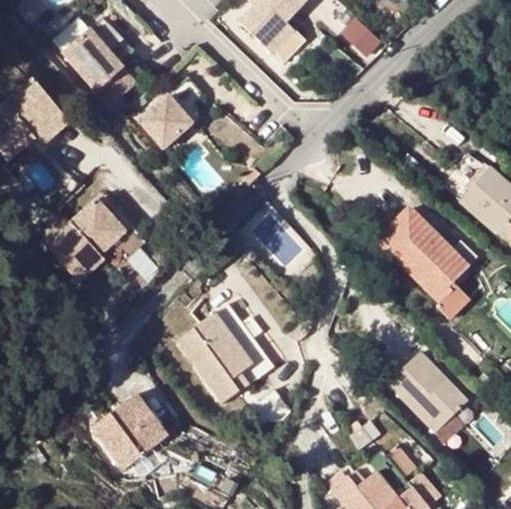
[(257,0),(254,4),(238,20),(285,65),(307,42),(285,20),(303,0),(257,0)]
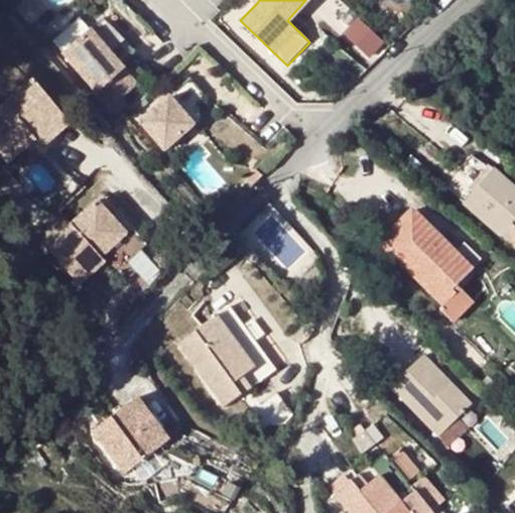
[(385,41),(357,15),(343,29),(371,55),(385,41)]
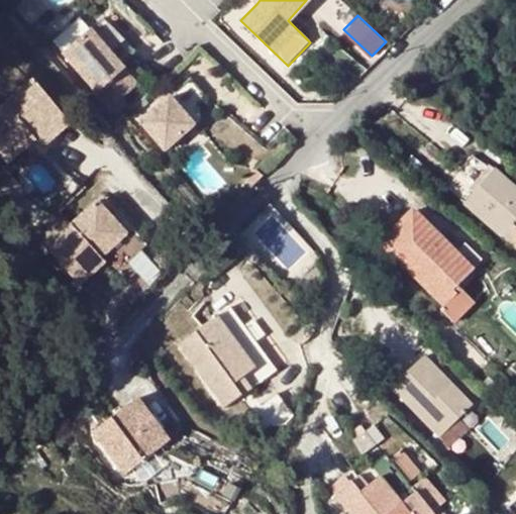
[(54,40),(64,54),(90,28),(81,17),(54,40)]
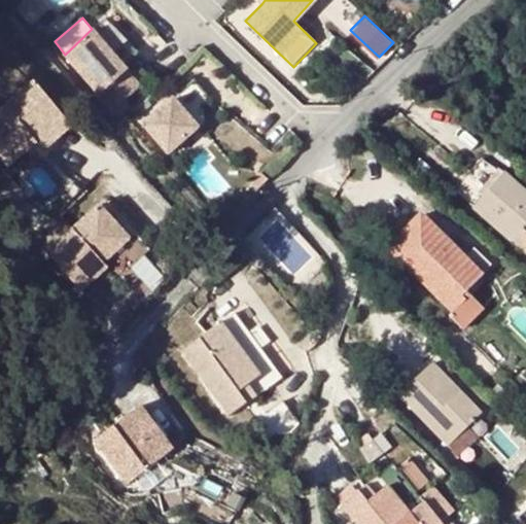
[(92,29),(65,55),(113,110),(140,85),(92,29)]
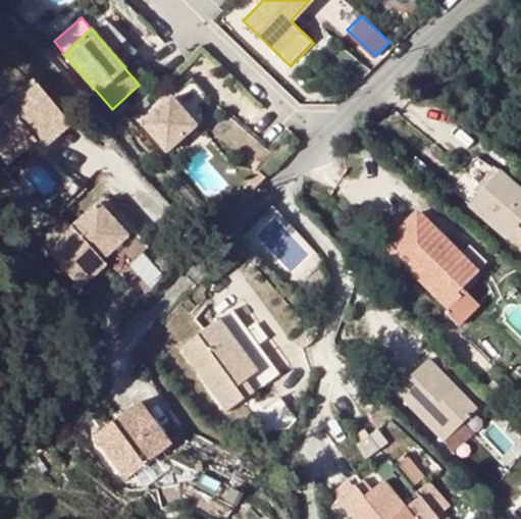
[(36,79),(0,107),(0,150),(9,161),(38,138),(35,135),(63,111),(36,79)]
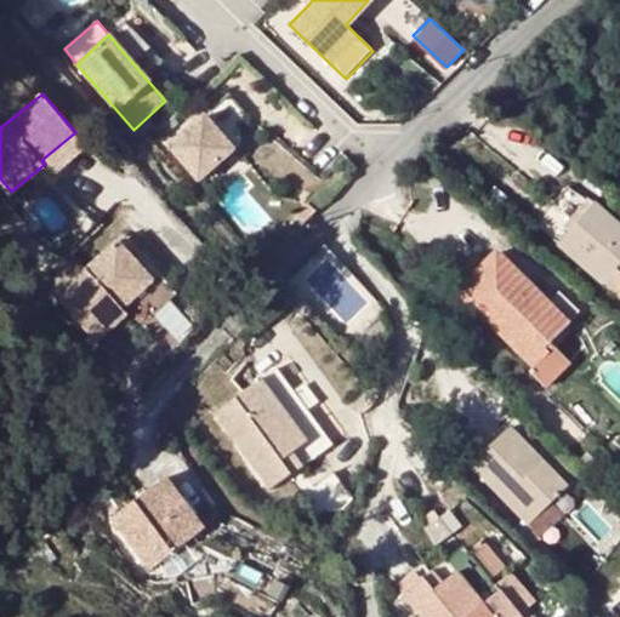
[(204,112),(171,144),(203,176),(235,144),(204,112)]
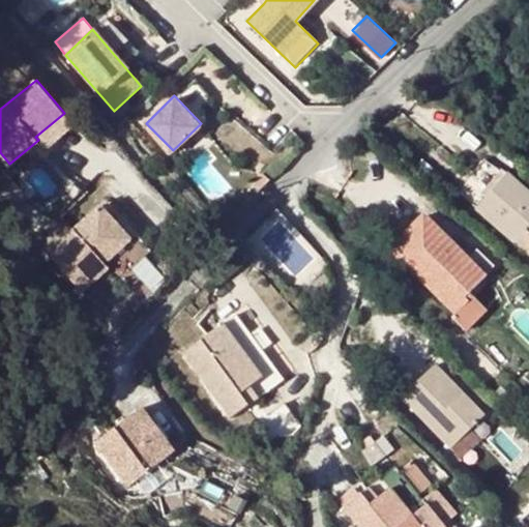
[(264,169),(253,179),(260,185),(271,174),(264,169)]
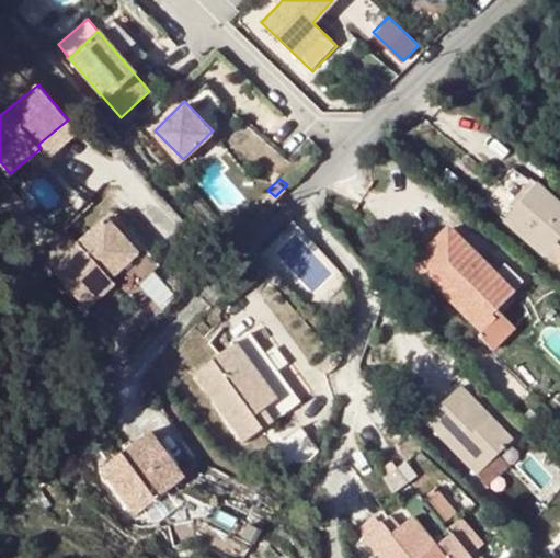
[(559,203),(535,182),(506,217),(559,263),(559,242),(558,241),(559,239),(559,203)]
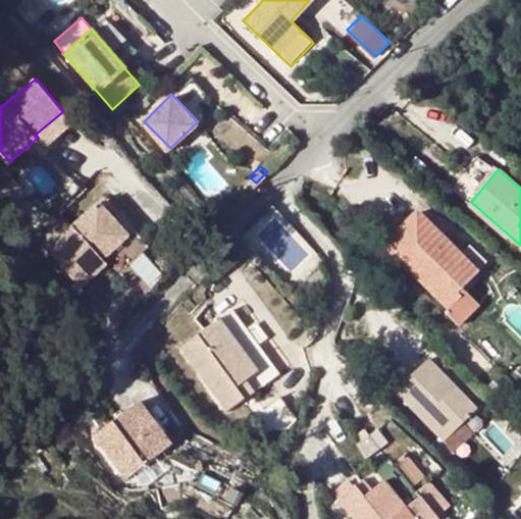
[(101,196),(95,201),(124,236),(131,230),(101,196)]
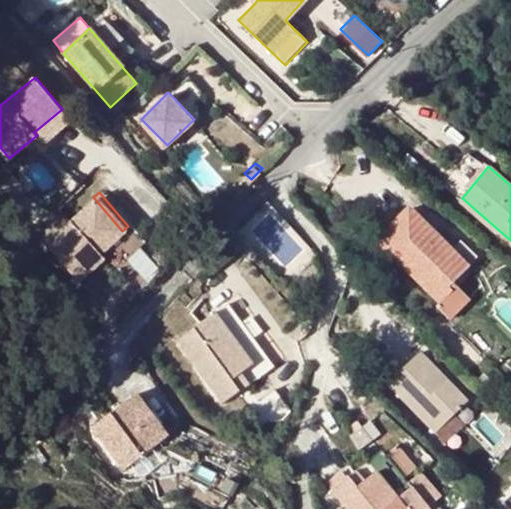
[(93,197),(41,244),(75,281),(100,258),(97,254),(122,231),(93,197)]
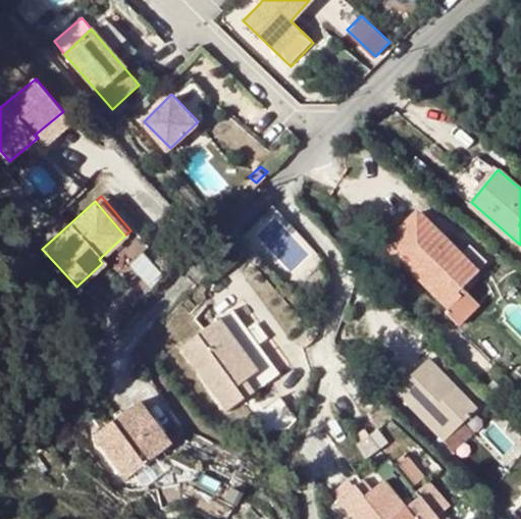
[(416,211),(384,244),(449,307),(466,290),(463,287),(478,270),(416,211)]
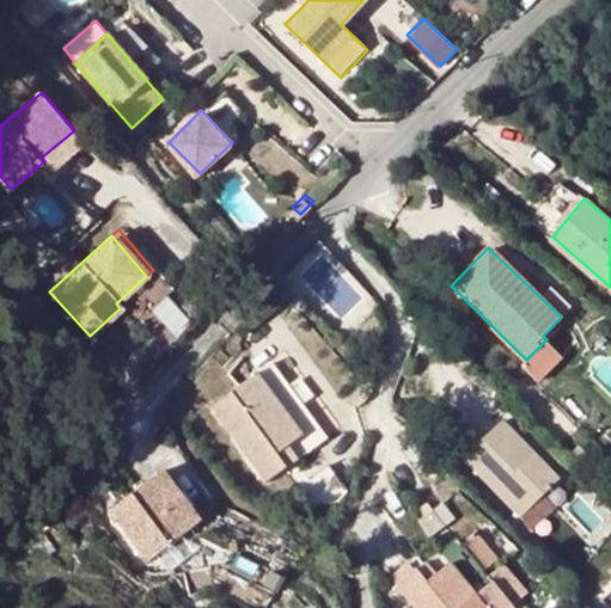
[(252,309),(244,318),(255,327),(262,320),(252,309)]
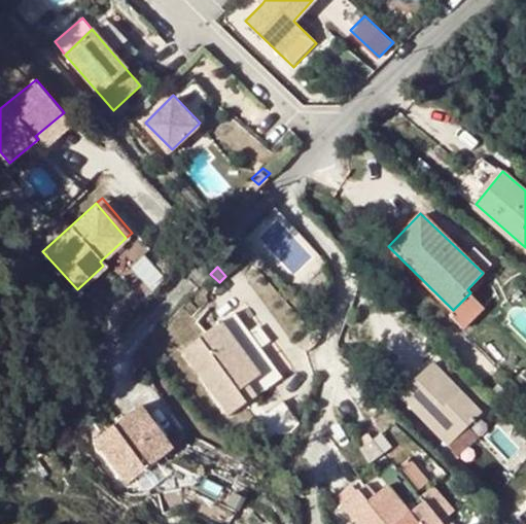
[(470,292),(453,310),(449,313),(464,329),(486,308),(470,292)]
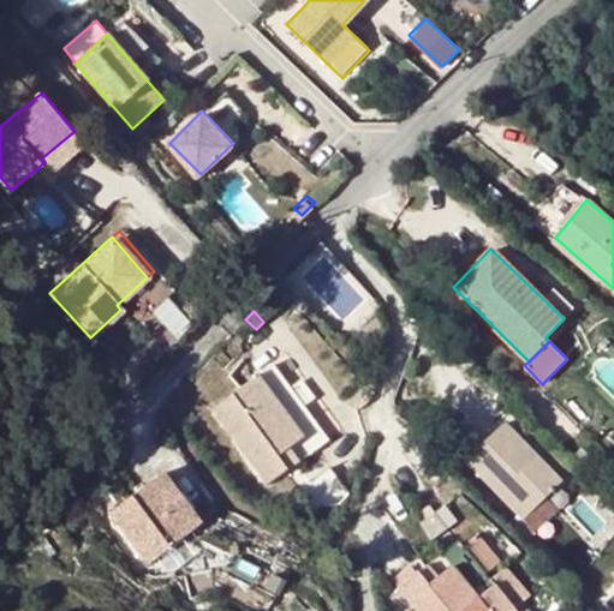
[(214,407),(242,444),(264,477),(268,481),(286,469),(299,461),(329,439),(273,363),(214,407)]
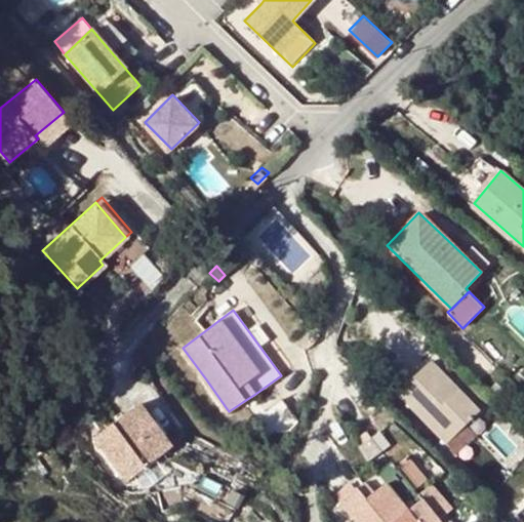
[(448,385),(450,380),(431,359),(398,391),(447,443),(480,411),(458,390),(455,392),(448,385)]
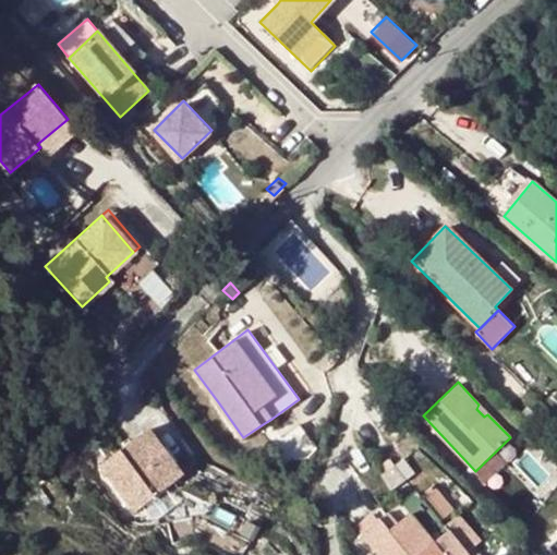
[(234,437),(240,433),(219,403),(214,408),(234,437)]
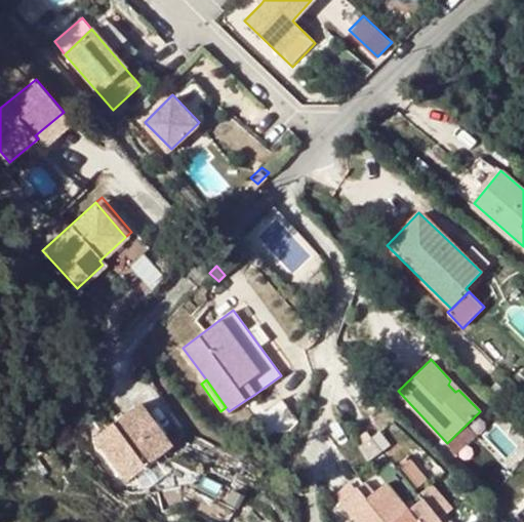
[(458,390),(450,380),(448,385),(455,392),(458,390)]
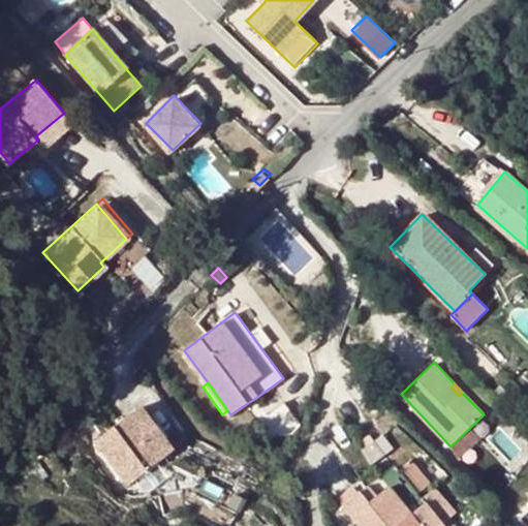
[(256,419),(269,409),(257,397),(246,404),(256,419)]
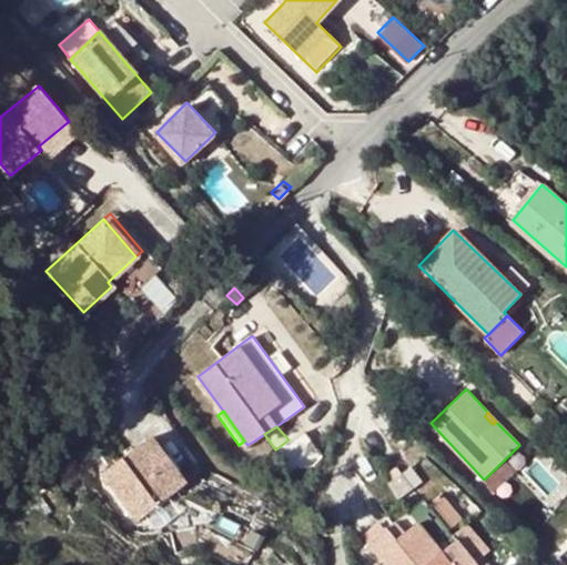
[(289,440),(275,450),(291,470),(319,450),(304,429),(289,440)]
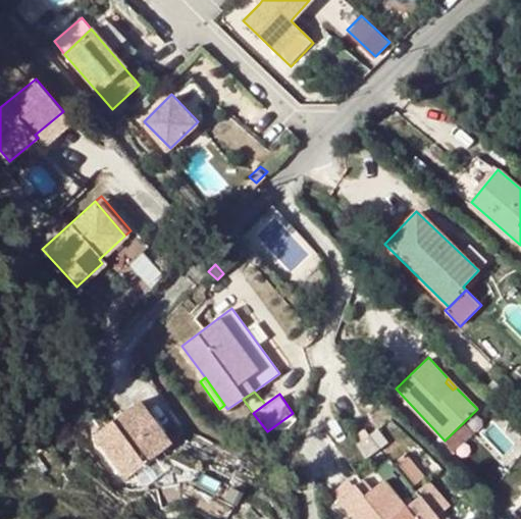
[(94,439),(127,484),(159,461),(173,450),(140,406),(94,439)]
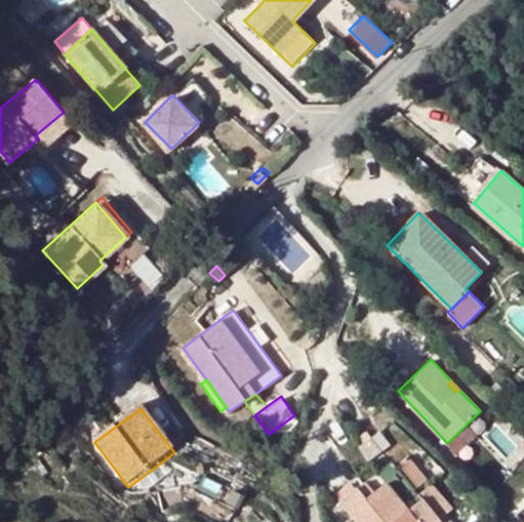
[(440,521),(391,459),(340,500),(357,521),(440,521)]
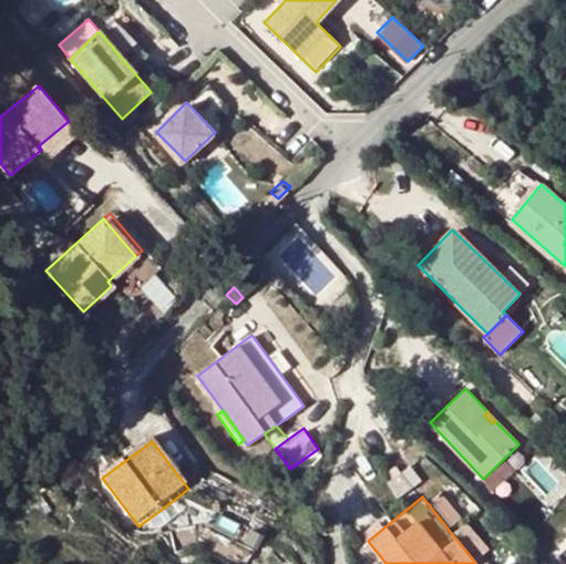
[(494,550),(486,560),(491,563),(498,563),(503,557),(494,550)]
